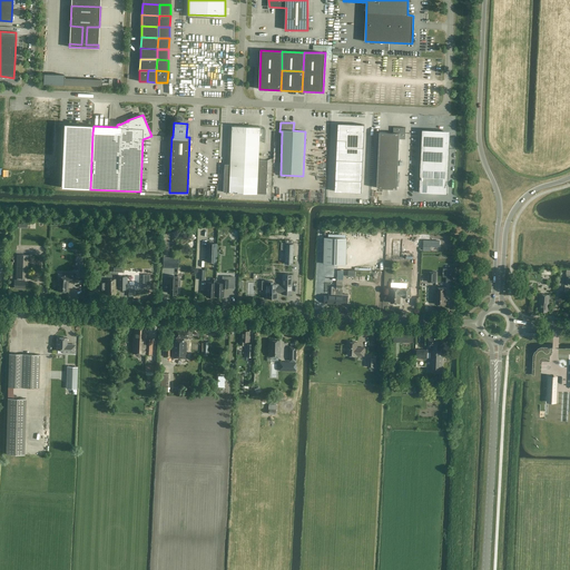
[(92,133),(94,126),(94,125),(64,124),(61,187),(90,189),(92,133)]
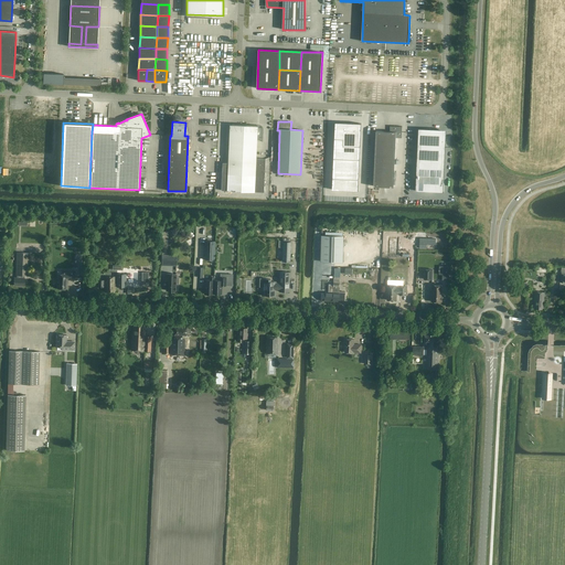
[(361,124),(336,123),(332,190),(359,191),(361,124)]
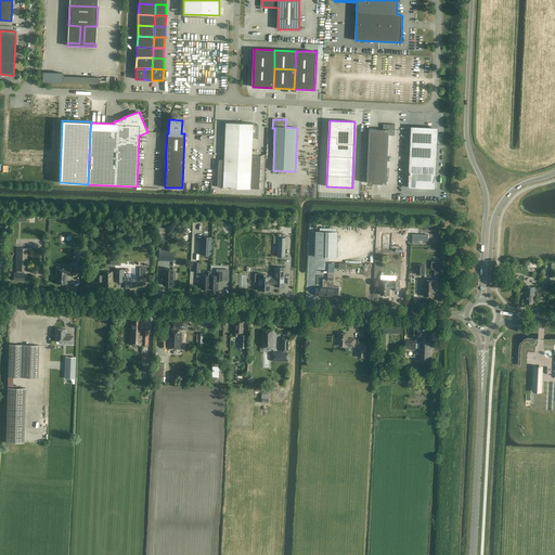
[(226,123),(223,166),(218,165),(217,188),(259,189),(260,156),(252,156),(253,124),(226,123)]
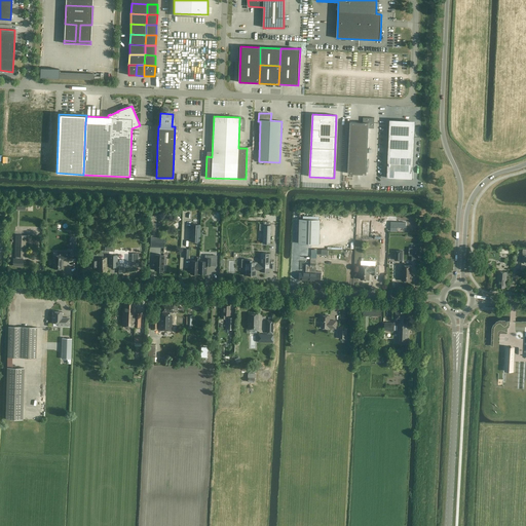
[(350,122),(347,174),(367,175),(369,127),(373,128),(374,118),(363,117),(363,122),(350,122)]
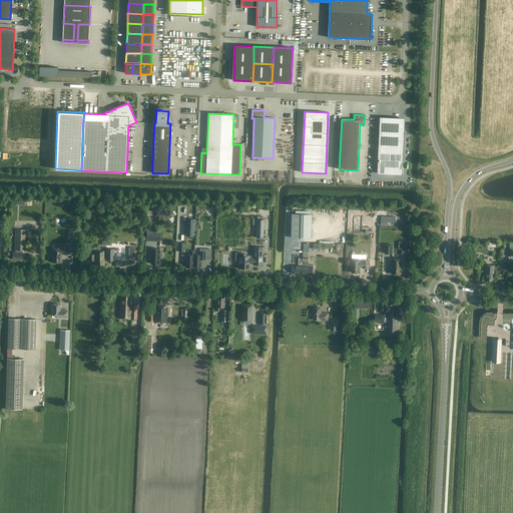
[(380,133),(378,173),(403,174),(405,134),(403,134),(403,124),(394,124),(394,123),(391,122),(391,123),(382,123),(382,133),(380,133)]
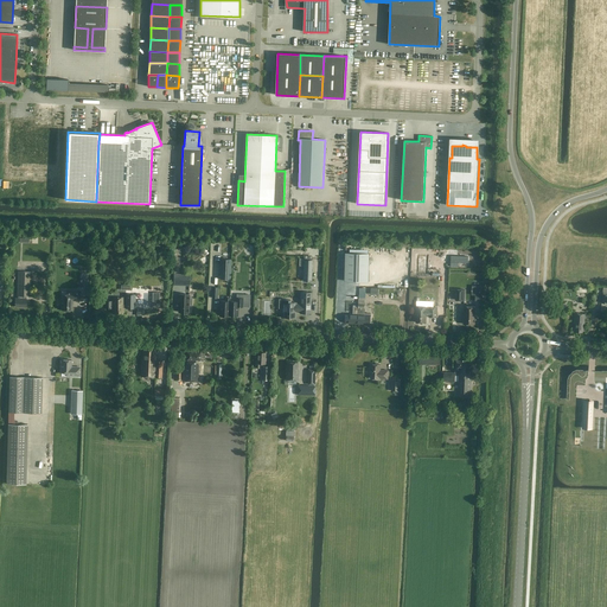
[(369,254),(345,253),(345,281),(369,282),(369,254)]
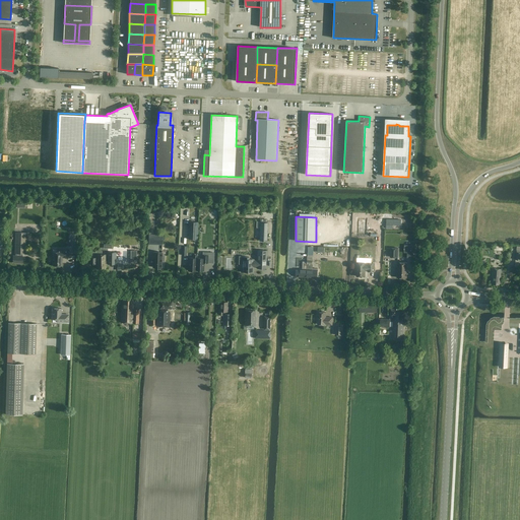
[(197,239),(197,222),(189,221),(188,239),(197,239)]
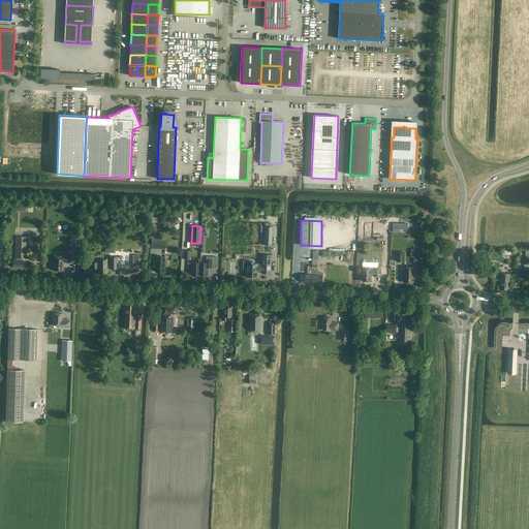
[(26,258),(27,237),(16,237),(14,258),(16,258),(16,260),(13,260),(13,268),(23,268),(23,260),(23,258),(26,258)]
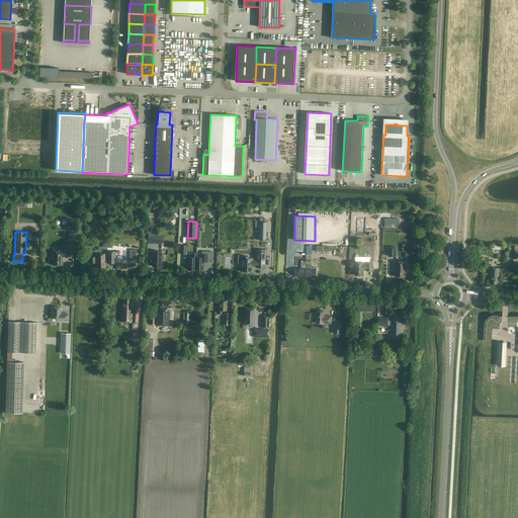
[(389,247),(389,257),(397,257),(397,247),(389,247)]
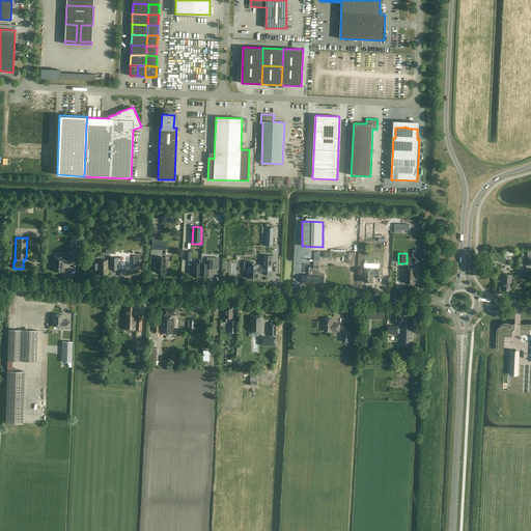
[(52,263),(52,266),(53,268),(54,268),(54,271),(63,272),(63,262),(70,263),(71,255),(58,255),(58,258),(54,258),(54,262),(53,262),(52,263)]
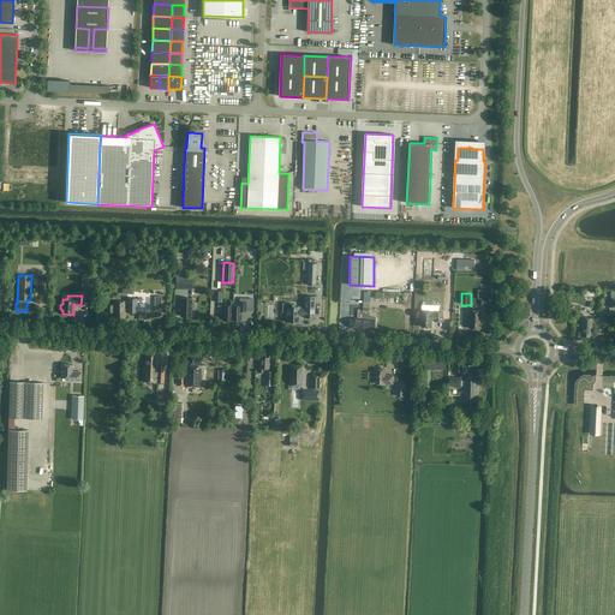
[(304,309),(299,309),(299,306),(294,306),(294,304),(284,304),(282,312),(287,312),(287,322),(292,322),(292,323),(293,323),(299,323),(299,317),(304,317),(314,318),(315,297),(305,297),(304,309)]
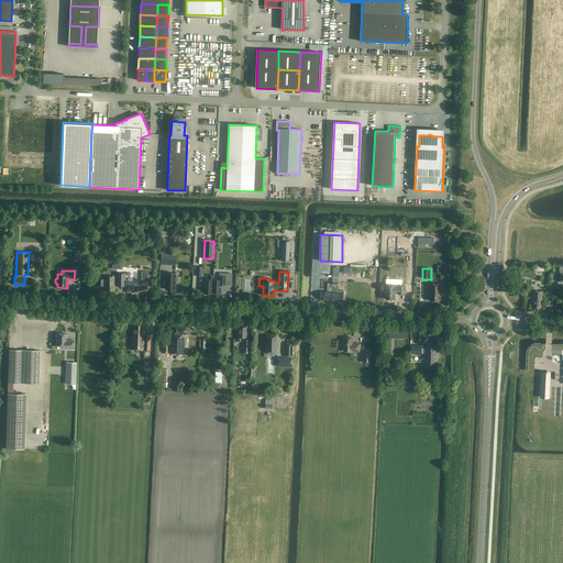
[(114,283),(114,285),(117,285),(117,286),(125,286),(125,273),(117,273),(117,283),(114,283)]
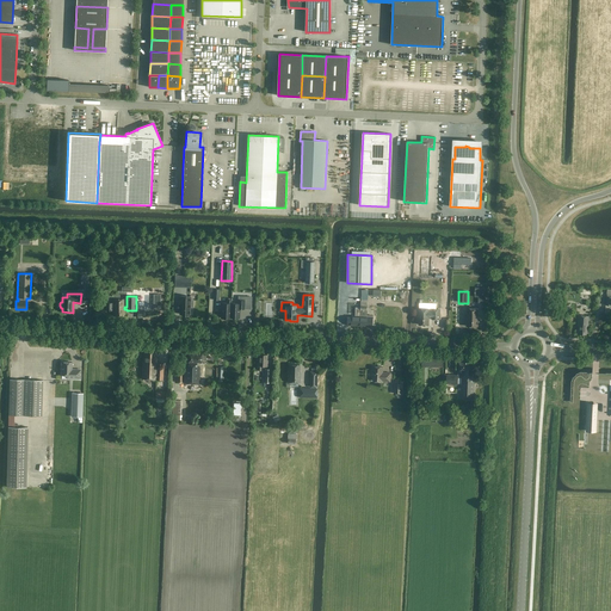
[(190,297),(180,296),(180,306),(179,306),(179,308),(180,308),(180,314),(190,315),(190,307),(192,307),(193,300),(190,300),(190,297)]
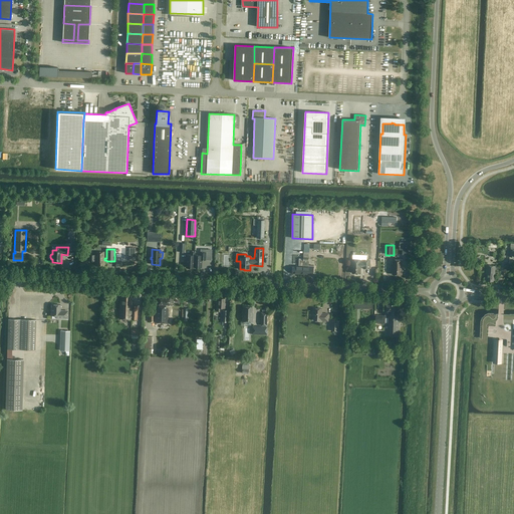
[(303,259),(303,262),(303,265),(302,274),(313,275),(313,268),(313,266),(312,265),(311,265),(309,266),(309,267),(308,267),(308,262),(309,252),(309,250),(304,250),(303,252),(303,254),(303,259)]
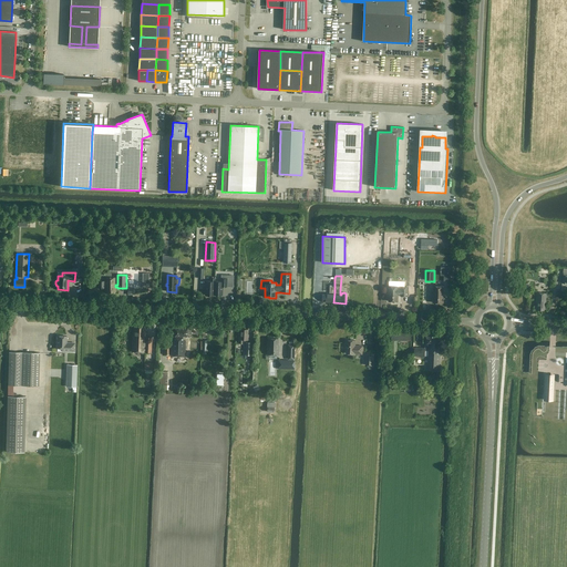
[(115,285),(115,278),(105,278),(105,281),(104,281),(99,281),(99,289),(104,289),(104,287),(105,287),(105,294),(115,294),(115,287),(115,285)]
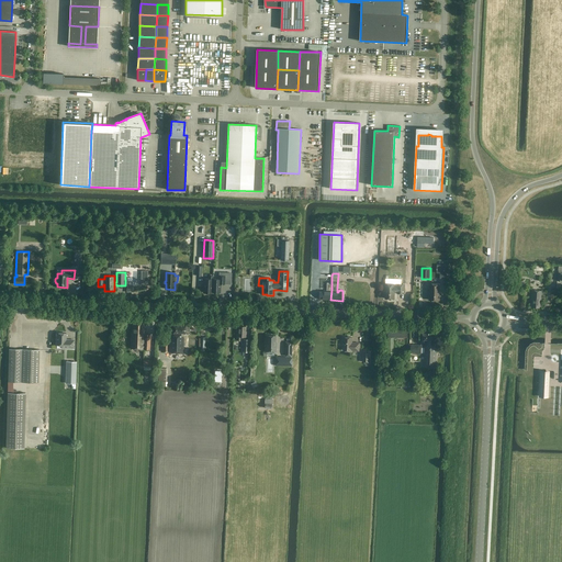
[(212,292),(213,279),(213,276),(209,276),(209,279),(204,279),(203,293),(212,293),(212,292)]
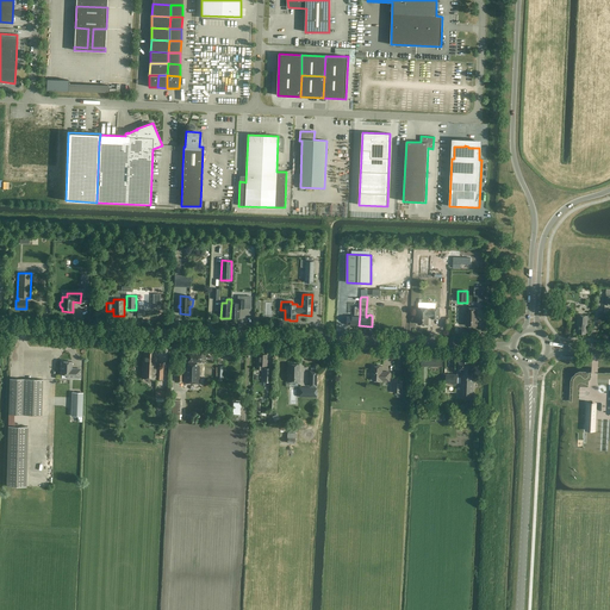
[(231,303),(230,317),(238,317),(240,309),(244,309),(244,302),(244,300),(237,299),(237,303),(231,303)]
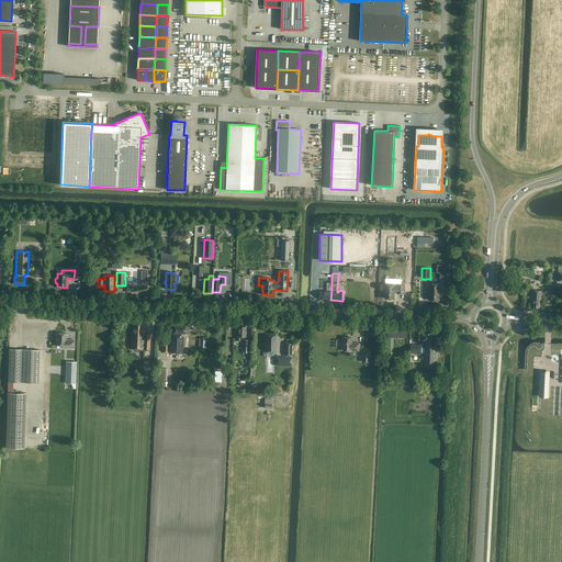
[(429,283),(429,300),(440,301),(440,300),(441,299),(441,298),(441,296),(440,295),(440,284),(429,283)]
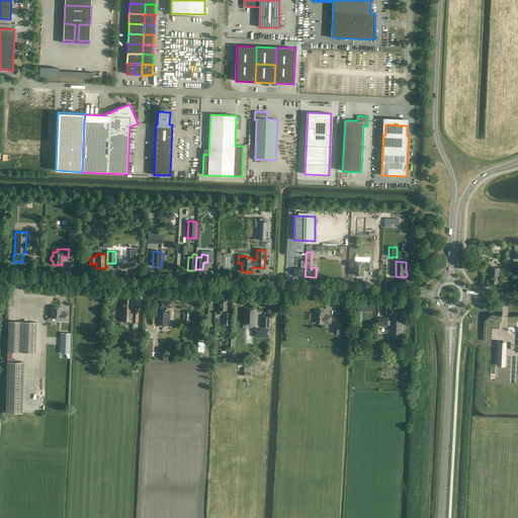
[(354,271),(353,272),(353,273),(354,273),(354,274),(355,274),(355,275),(363,275),(363,270),(372,270),(373,262),(355,262),(355,271),(354,271)]
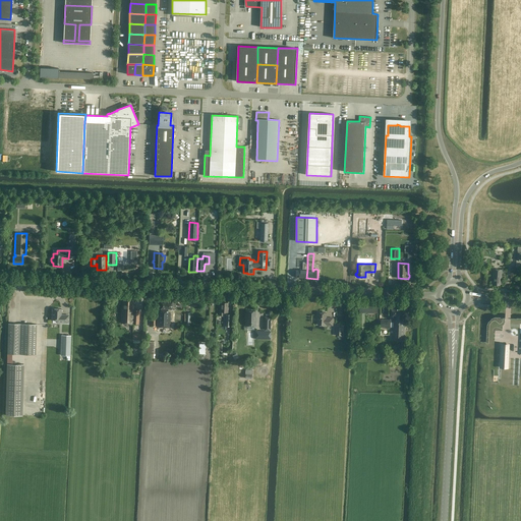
[(296,278),(306,278),(307,269),(302,269),(302,271),(296,271),(296,278)]
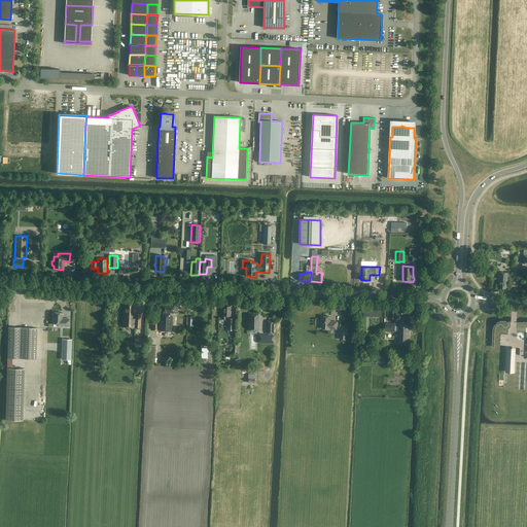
[(498,280),(497,288),(505,288),(505,284),(506,284),(507,273),(498,272),(498,280)]
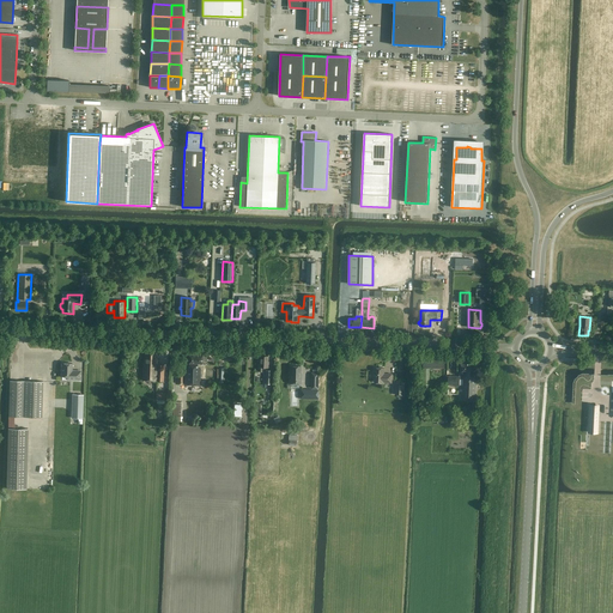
[(157,364),(157,353),(144,352),(144,363),(143,363),(143,381),(163,381),(164,365),(157,364)]
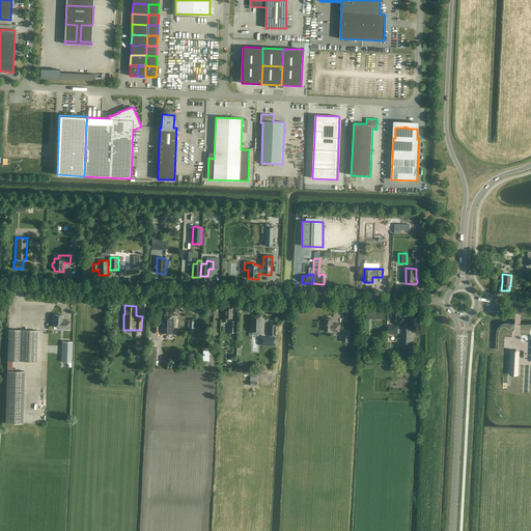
[(178,314),(179,307),(175,307),(164,307),(163,318),(160,318),(160,333),(173,334),(173,318),(170,318),(171,314),(174,315),(174,314),(178,314)]
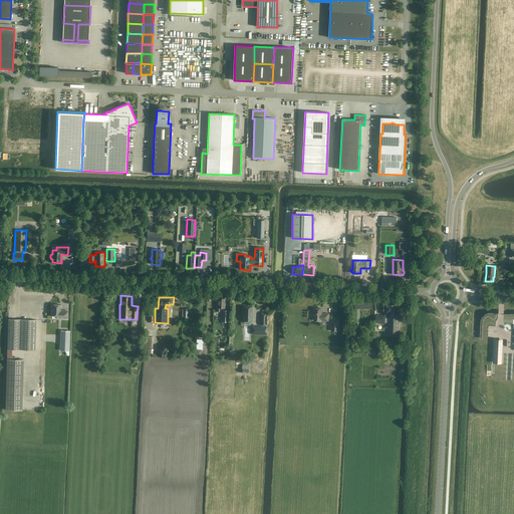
[(216,311),(219,312),(220,308),(225,308),(225,303),(225,299),(217,298),(217,303),(216,303),(216,311)]
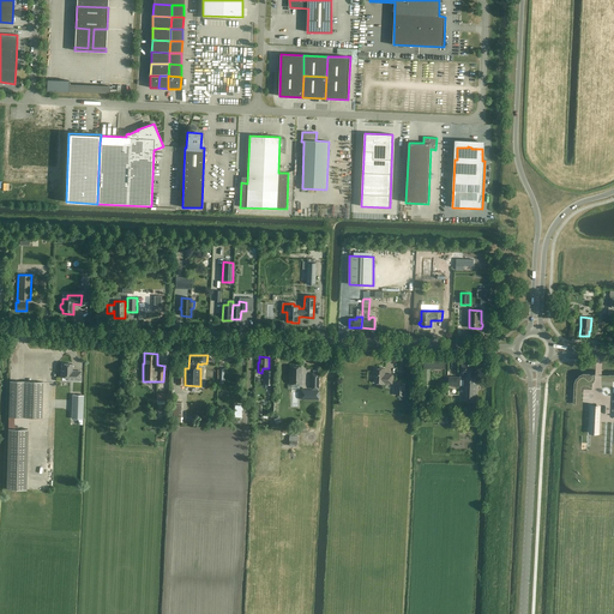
[(423,357),(423,367),(445,368),(445,357),(423,357)]
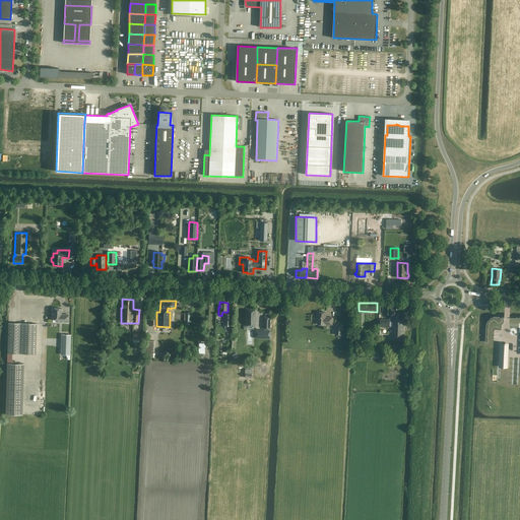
[(68,322),(69,315),(61,314),(61,308),(53,308),(52,319),(57,319),(57,322),(68,322)]
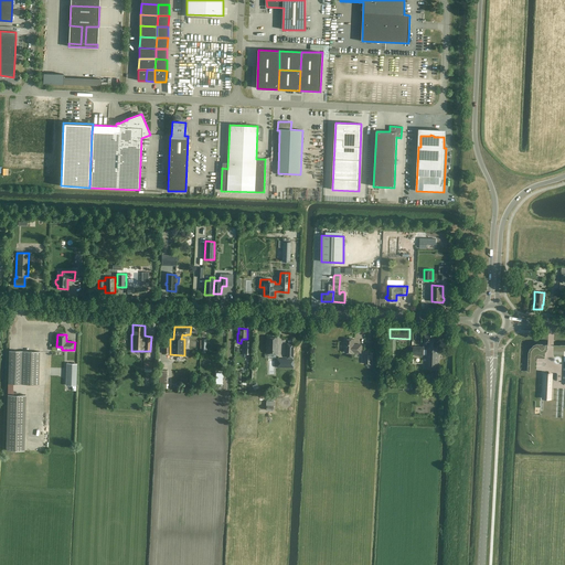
[(437,344),(437,336),(424,334),(424,347),(413,347),(413,355),(423,355),(424,350),(427,350),(426,369),(438,369),(439,344),(437,344)]
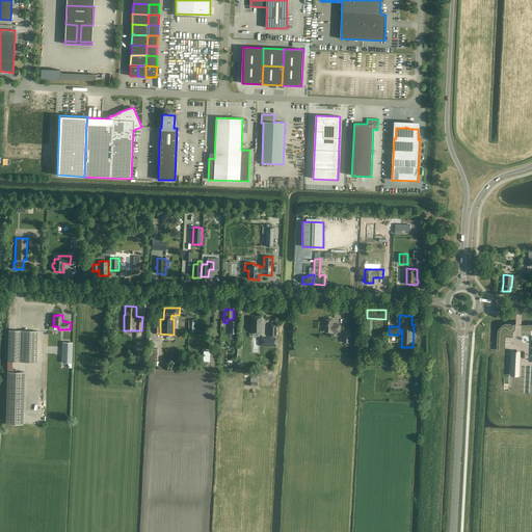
[(251,321),(250,333),(261,334),(262,324),(261,324),(261,318),(251,317),(251,321)]
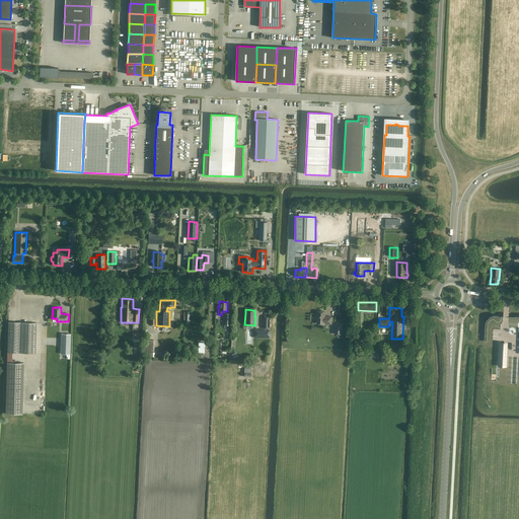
[(316,315),(316,319),(317,319),(316,323),(324,324),(324,323),(331,324),(331,316),(325,316),(325,311),(324,311),(324,310),(321,310),(320,311),(317,311),(317,315),(316,315)]
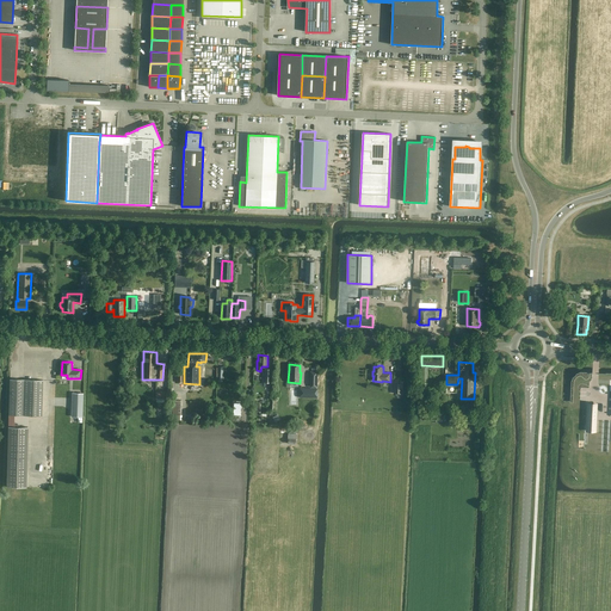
[(43,380),(24,380),(10,380),(8,415),(42,415),(43,380)]
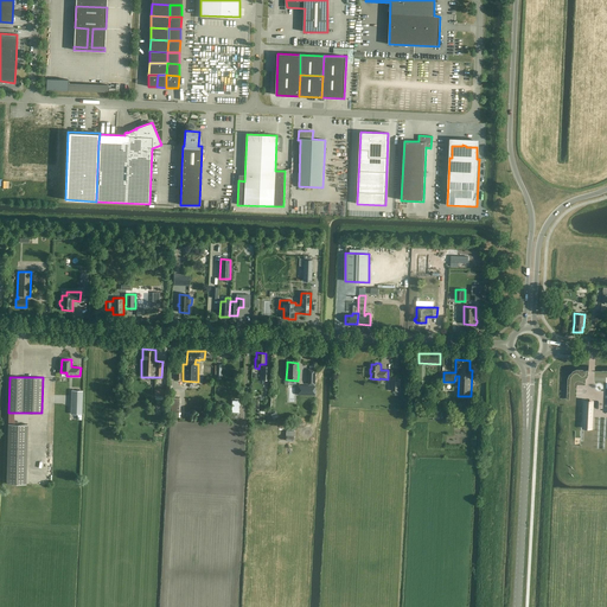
[(82,414),(83,390),(71,390),(71,414),(82,414)]
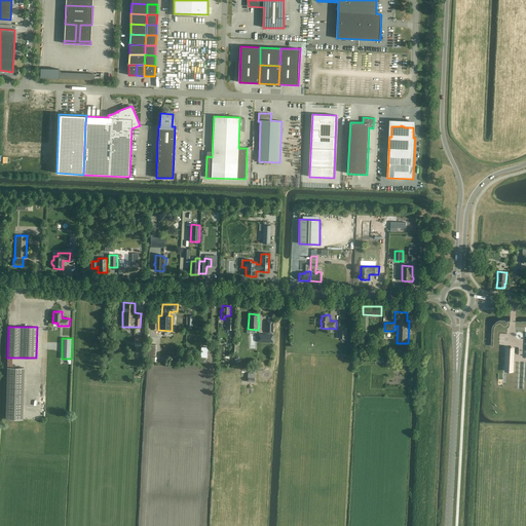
[(7,368),(5,419),(23,419),(24,368),(7,368)]
